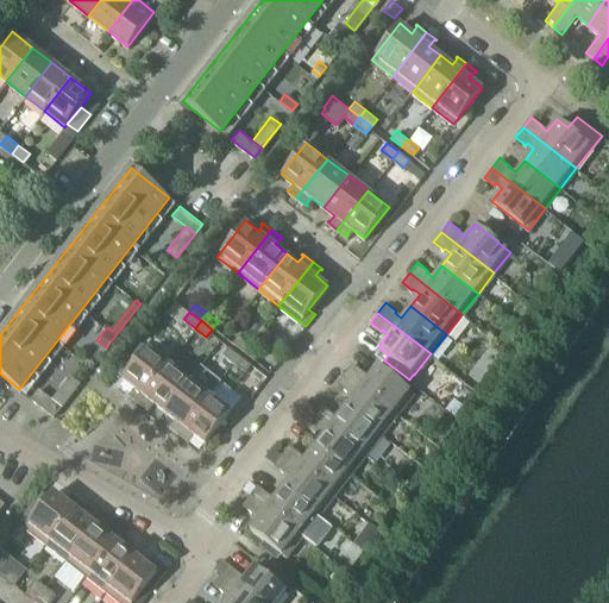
[(232,341),(243,350),(249,343),(238,333),(232,341)]
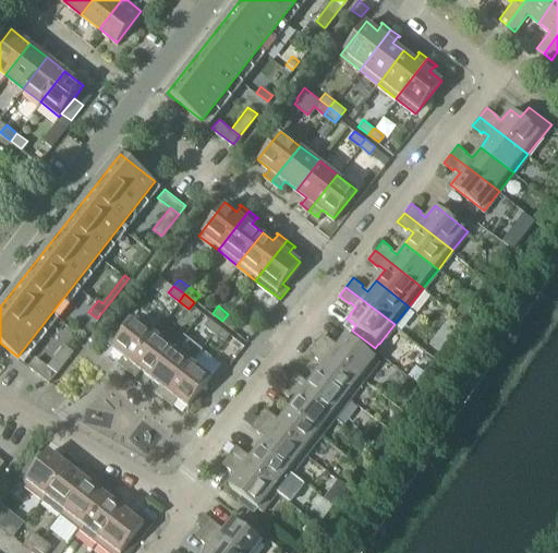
[(228,314),(222,321),(233,328),(239,322),(228,314)]
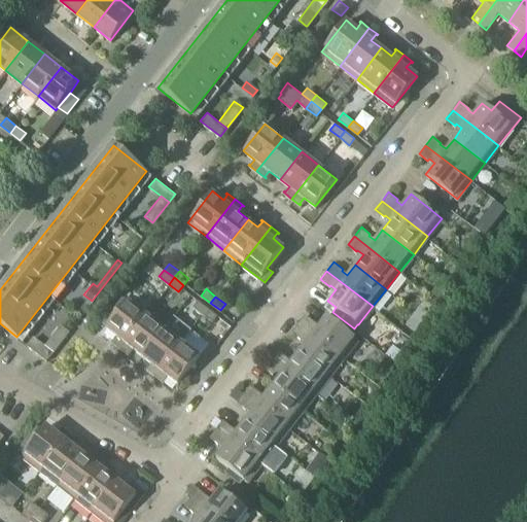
[(110,341),(119,347),(145,313),(128,300),(106,326),(116,335),(112,341),(111,340),(110,341)]
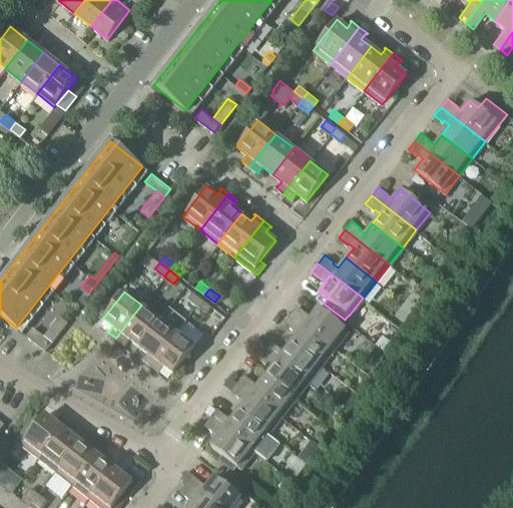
[(187,298),(196,305),(201,299),(192,292),(187,298)]
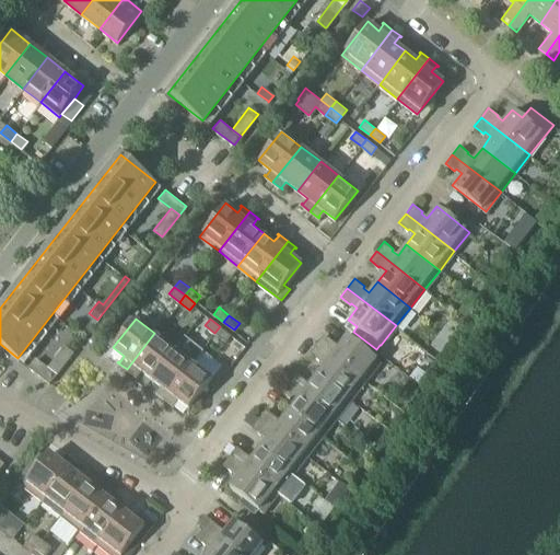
[(220,326),(214,333),(225,342),(231,334),(220,326)]
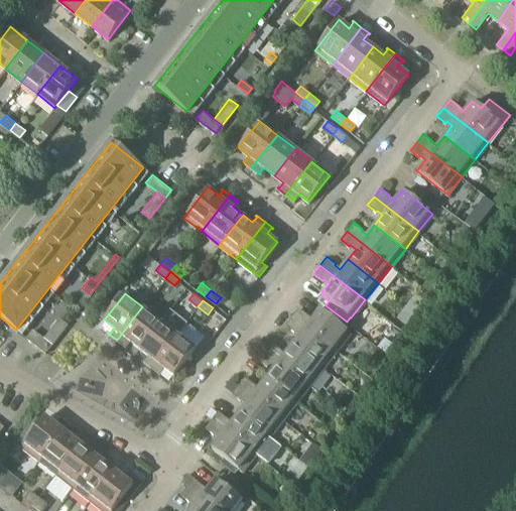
[(298,306),(291,315),(336,351),(351,333),(343,327),(347,322),(326,305),(321,309),(319,308),(311,320),(305,314),(306,313),(298,306)]
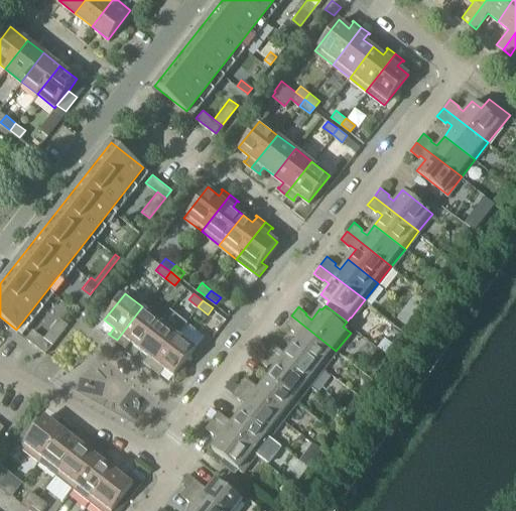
[(129,340),(139,347),(159,321),(142,306),(117,340),(125,347),(126,346),(124,345),(129,340)]
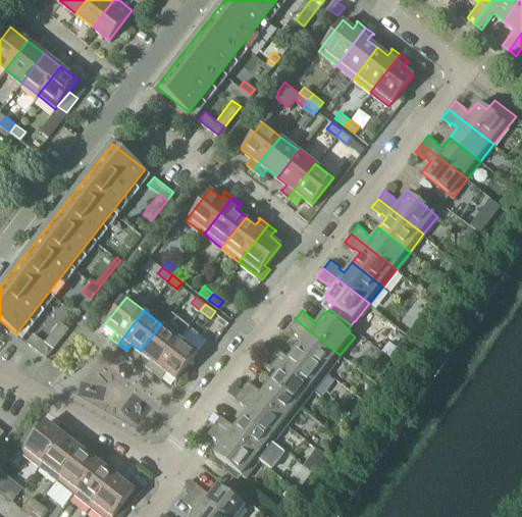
[(304,338),(296,348),(326,371),(340,355),(295,319),(289,327),(297,334),(298,332),(304,338)]
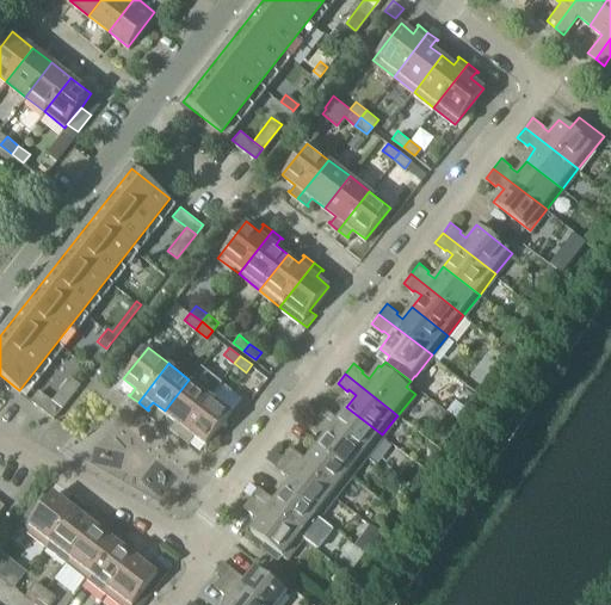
[(69,375),(51,399),(61,406),(79,383),(69,375)]
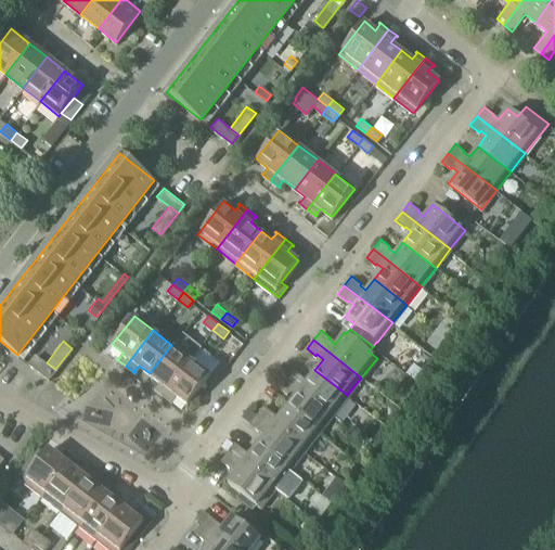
[(171,345),(150,373),(159,382),(155,387),(154,386),(153,387),(163,395),(191,360),(195,355),(192,352),(188,357),(171,345)]
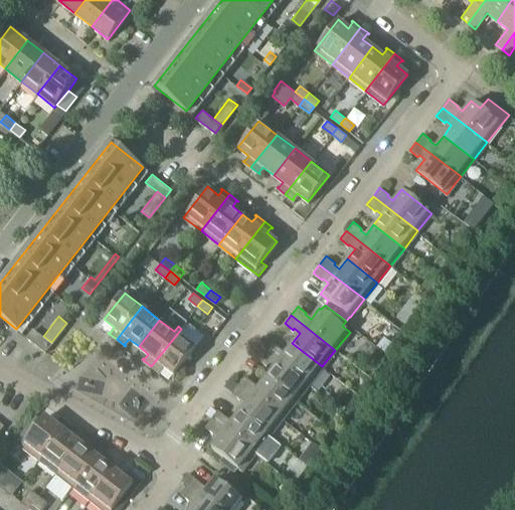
[(51,342),(43,336),(32,328),(25,336),(45,351),(51,342)]
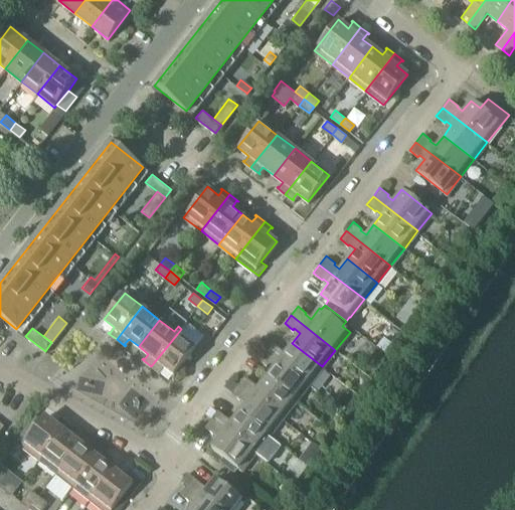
[(177,334),(151,366),(159,372),(160,371),(158,370),(163,365),(173,373),(194,347),(180,336),(184,331),(181,329),(177,334)]
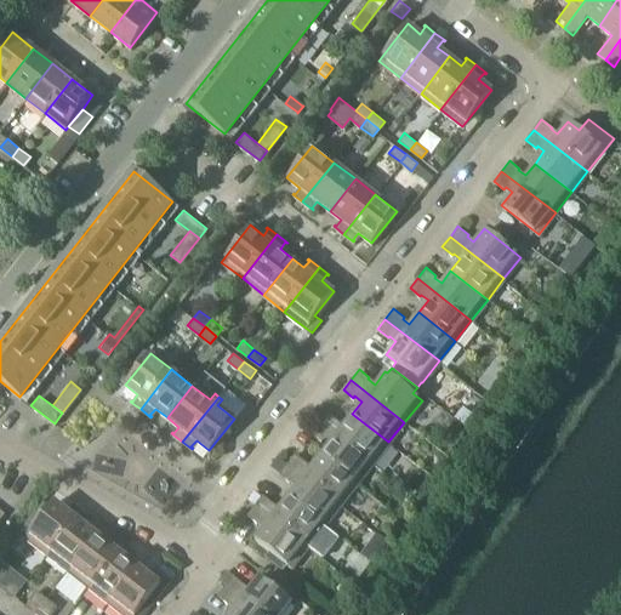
[(326,410),(319,420),(372,462),(388,442),(352,414),(342,426),(336,421),(337,419),(326,410)]
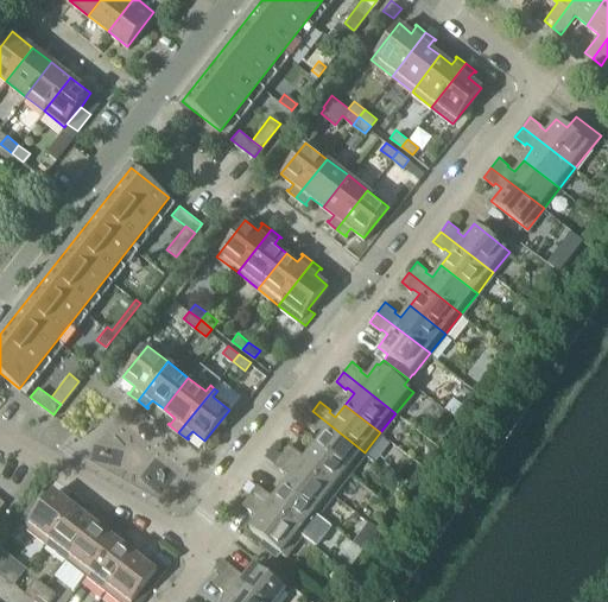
[(322,433),(314,444),(349,473),(365,452),(312,411),(304,422),(315,430),(316,428),(322,433)]
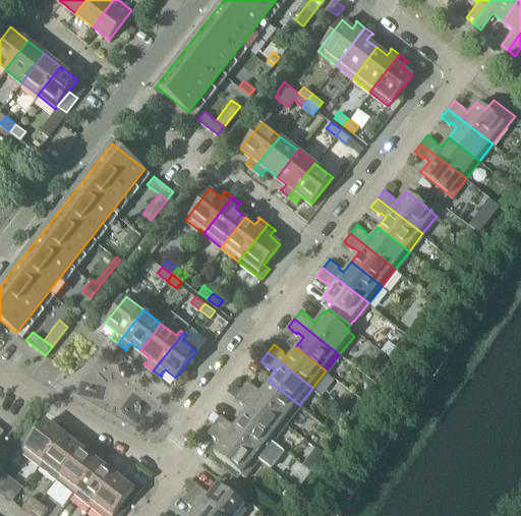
[(246,379),(240,388),(285,423),(299,405),(269,381),(261,392),(254,388),(255,386),(246,379)]
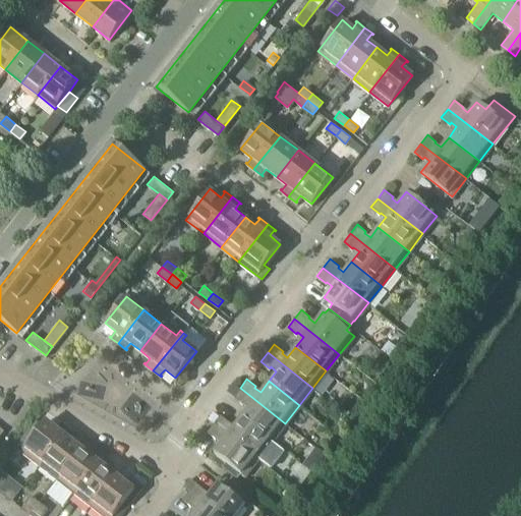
[(249,406),(241,415),(272,440),(285,423),(240,388),(233,396),(242,403),(243,401),(249,406)]
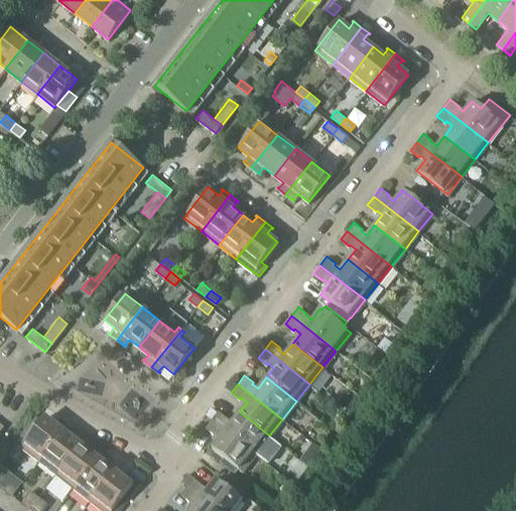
[(218,409),(212,417),(256,453),(267,462),(280,444),(269,435),(239,411),(231,422),(226,418),(227,416),(218,409)]
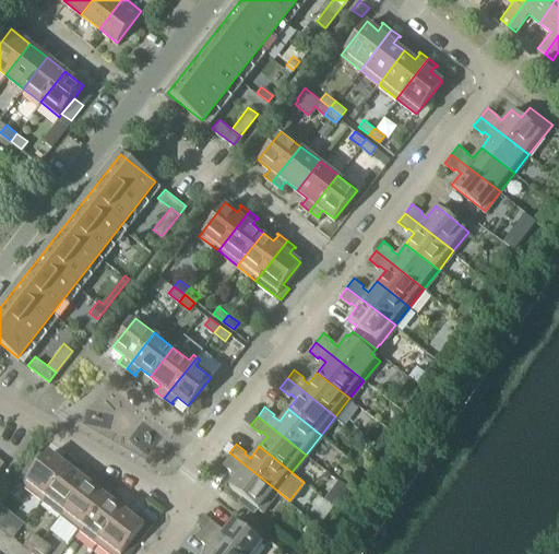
[(23,483),(43,498),(74,459),(64,451),(63,452),(64,454),(60,459),(48,450),(23,483)]
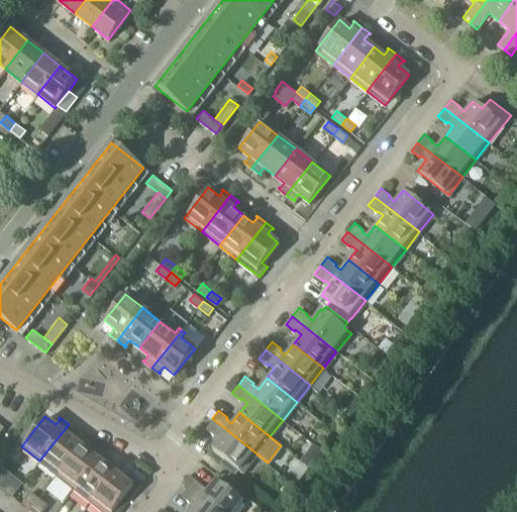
[(256,453),(212,418),(205,427),(214,434),(215,432),(220,437),(212,447),(224,457),(220,463),(235,474),(239,469),(242,472),(256,453)]
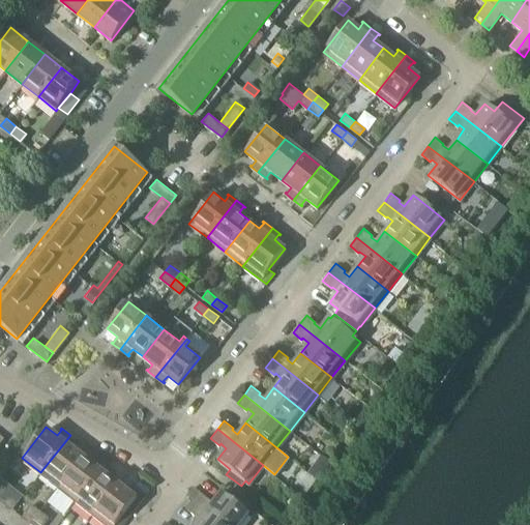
[(40,472),(58,487),(83,455),(71,446),(76,441),(78,442),(78,441),(70,435),(40,472)]
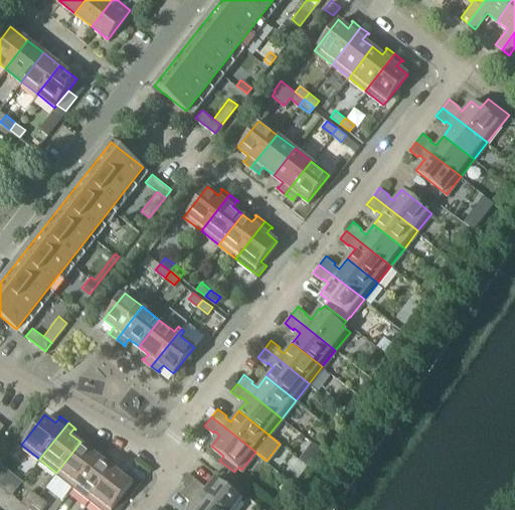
[(308,465),(309,466),(322,449),(320,448),(311,440),(298,458),(308,465)]
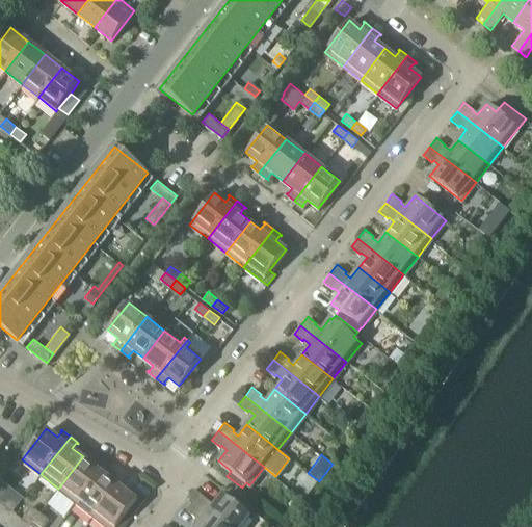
[(58,489),(76,502),(106,464),(97,456),(96,457),(97,458),(92,465),(83,456),(58,489)]
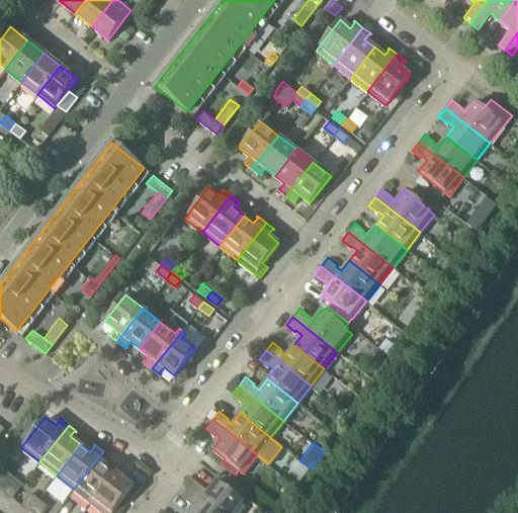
[(74,489),(91,502),(115,472),(104,463),(108,457),(110,458),(110,457),(103,451),(74,489)]
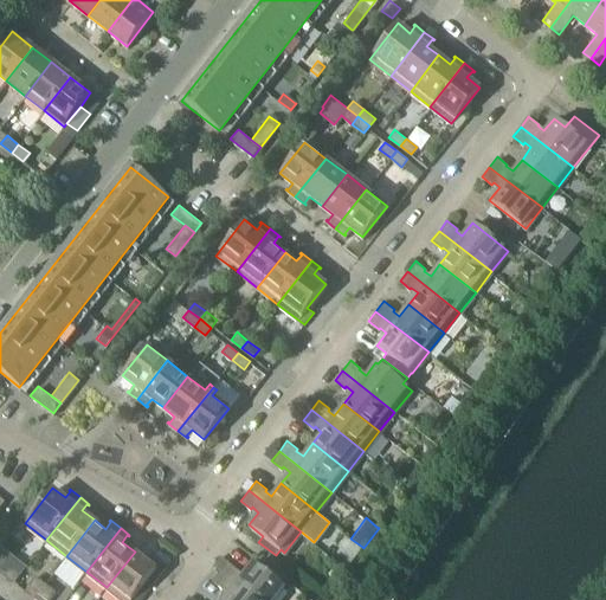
[(0,555),(0,562),(7,568),(14,559),(4,550),(0,555)]
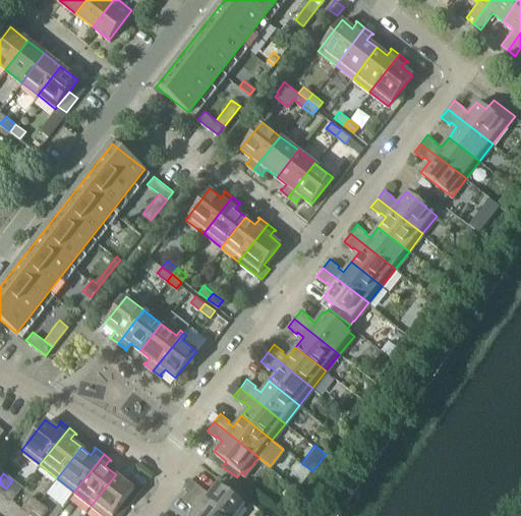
[(116,474),(92,505),(105,515),(111,515),(138,481),(129,474),(128,475),(129,476),(125,481),(116,474)]
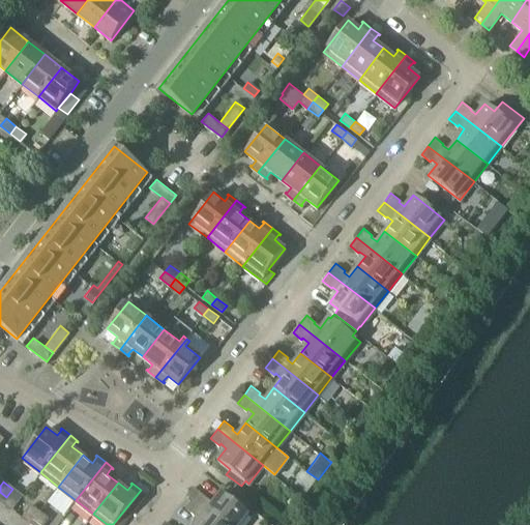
[(199,490),(192,498),(226,524),(238,524),(248,513),(221,492),(212,502),(206,498),(207,497),(199,490)]
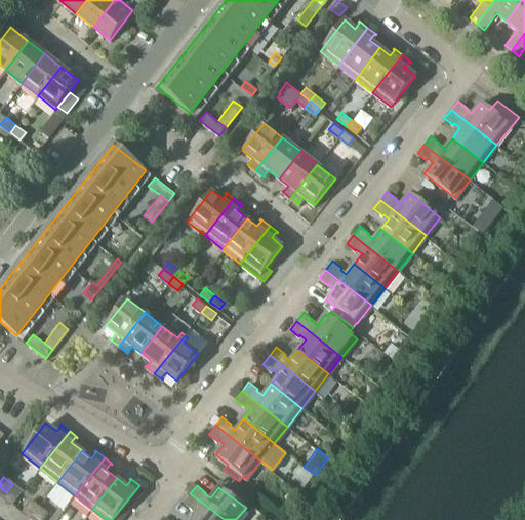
[(199,512),(192,519),(224,519),(190,493),(184,503),(192,509),(193,508),(199,512)]
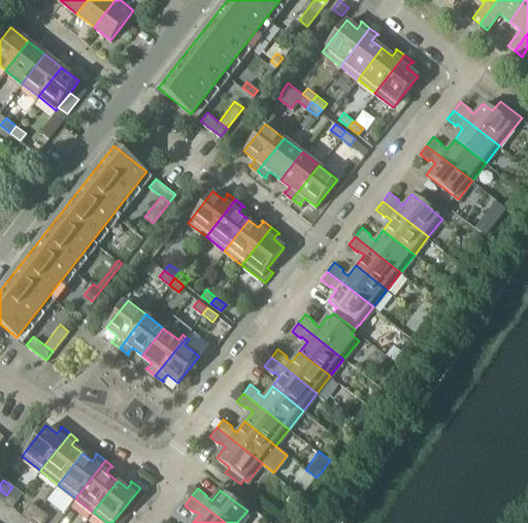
[(24,509),(32,516),(39,508),(30,500),(24,509)]
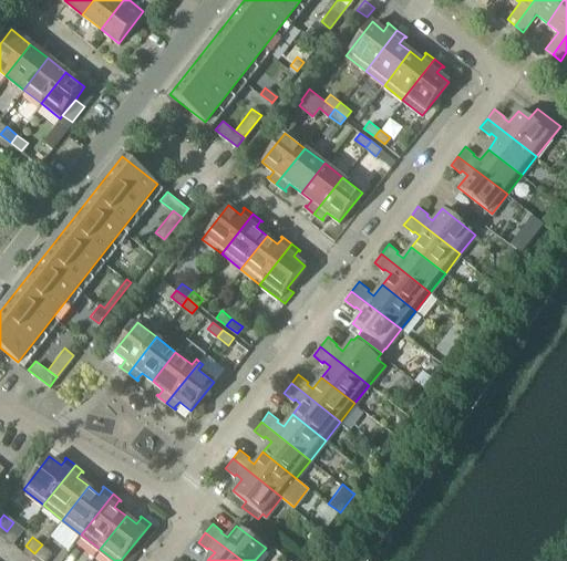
[(42,544),(34,553),(43,560),(51,551),(42,544)]
